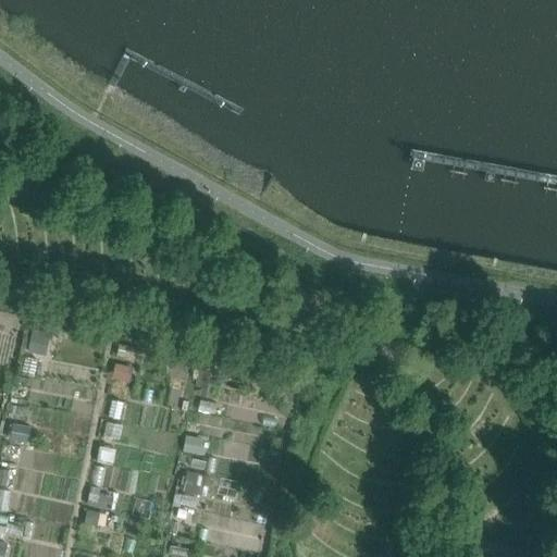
[(33,327),(27,351),(44,355),(48,331),(33,327)]
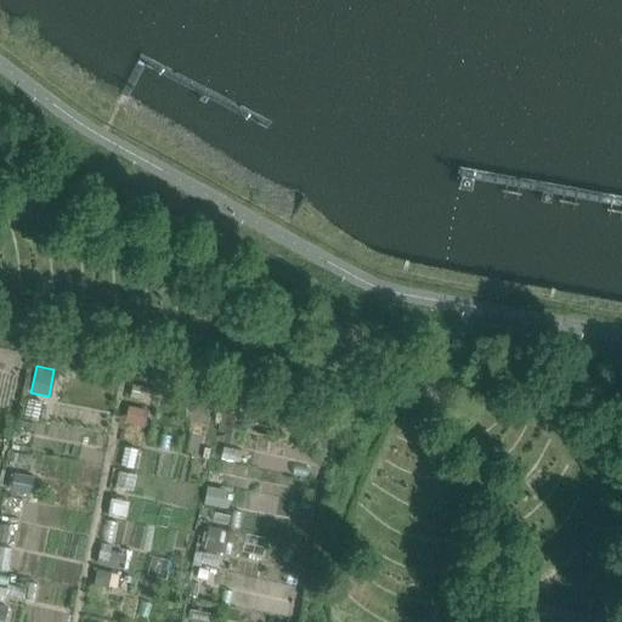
[(133,384),(130,396),(150,400),(152,388),(133,384)]
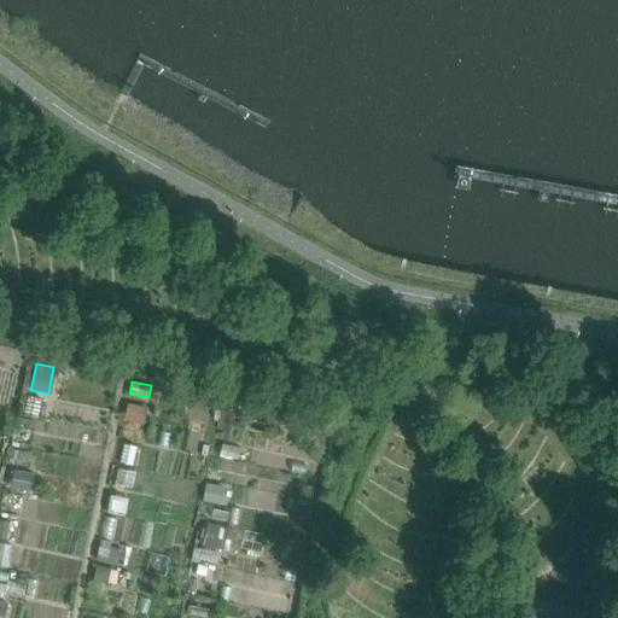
[(128,403),(124,420),(140,423),(144,407),(128,403)]
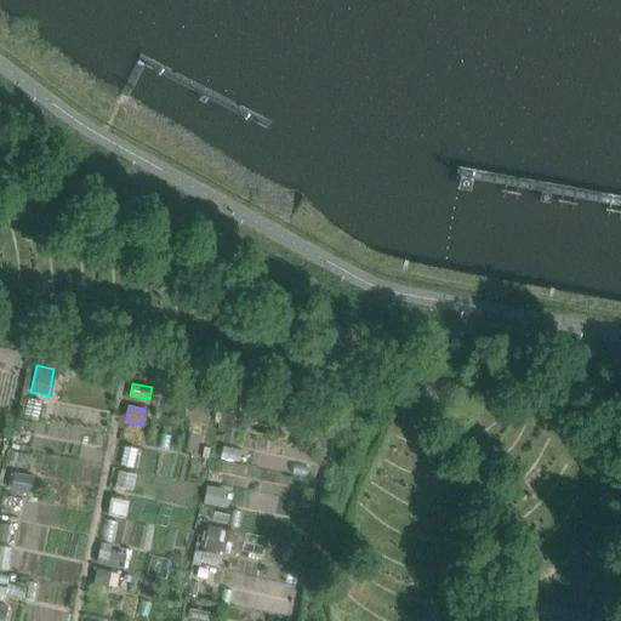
[(222,411),(218,431),(224,432),(239,434),(243,416),(222,411)]
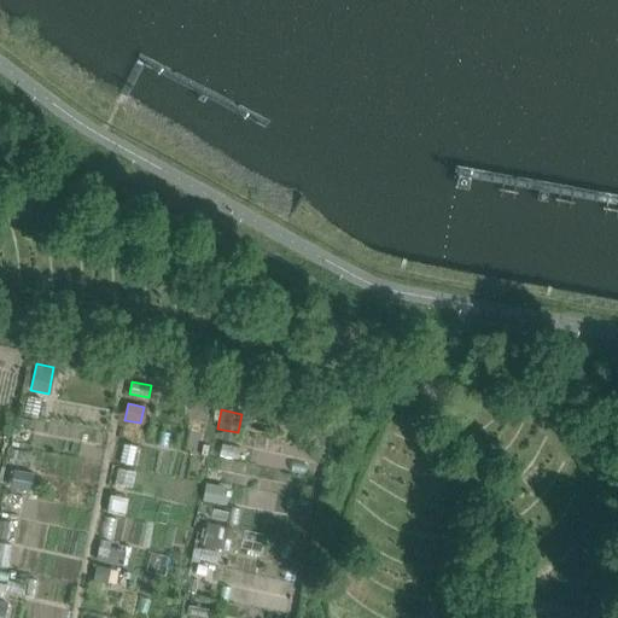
[(7,468),(5,485),(29,490),(33,474),(7,468)]
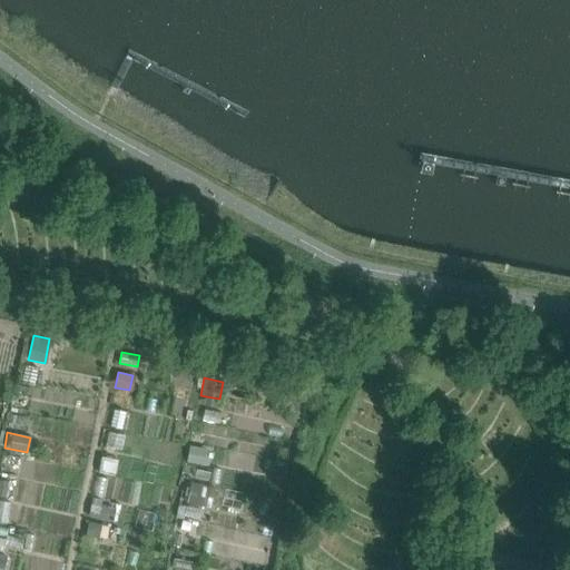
[(192,446),(188,465),(195,467),(196,463),(204,464),(207,450),(192,446)]
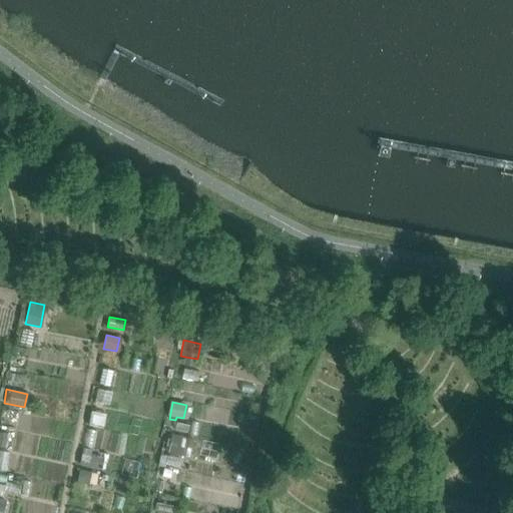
[(92,411),(89,425),(102,428),(105,414),(92,411)]
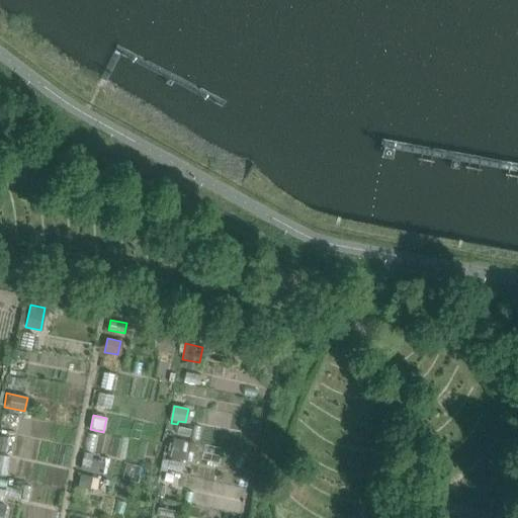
[(0,435),(0,449),(6,451),(8,438),(0,435)]
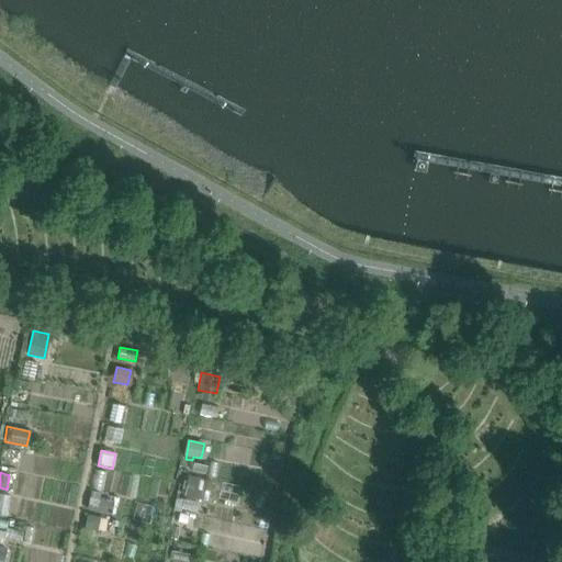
[(190,476),(186,495),(199,498),(203,479),(190,476)]
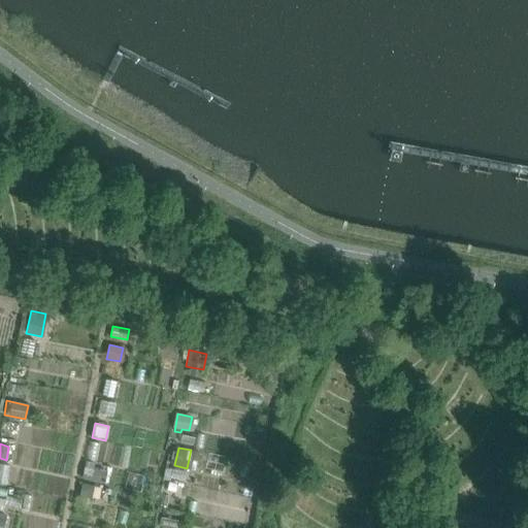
[(87,461),(83,479),(105,484),(108,471),(94,467),(95,463),(87,461)]
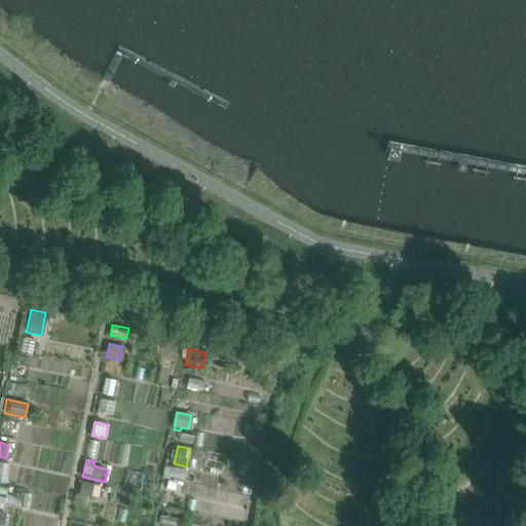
[(82,481),(80,494),(91,496),(94,484),(82,481)]
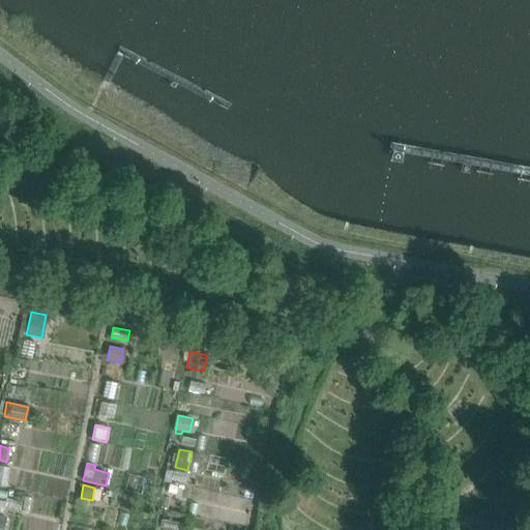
[(171,484),(169,493),(177,494),(178,487),(171,484)]
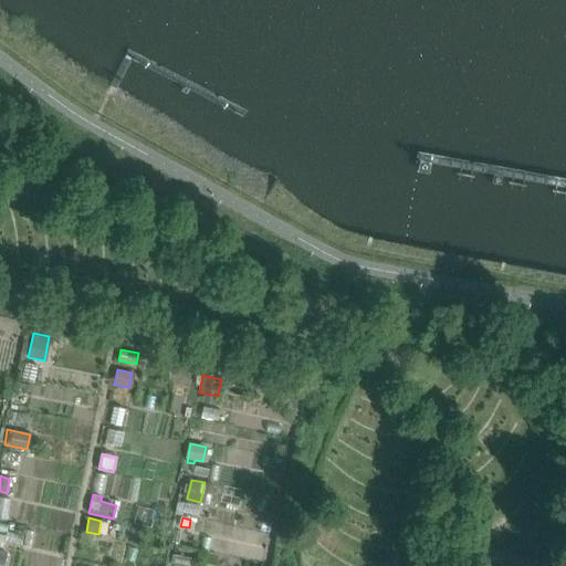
[(173,555),(171,565),(177,565),(190,565),(192,558),(173,555)]
